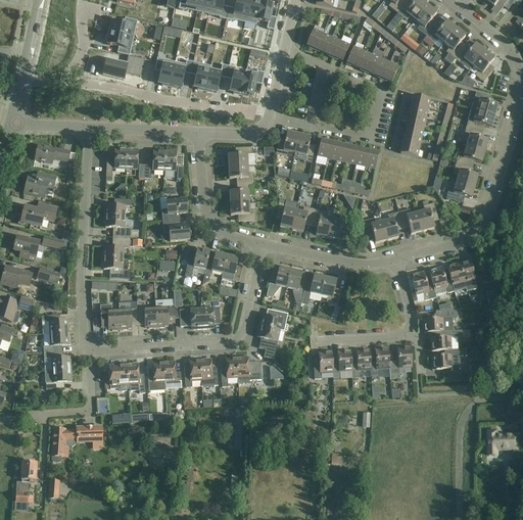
[(179,0),(178,7),(185,9),(186,3),(197,6),(198,0),(179,0)]
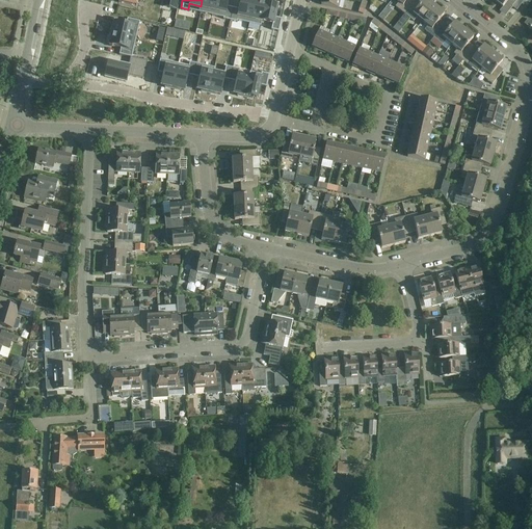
[(202,0),(201,6),(213,8),(214,0),(202,0)]
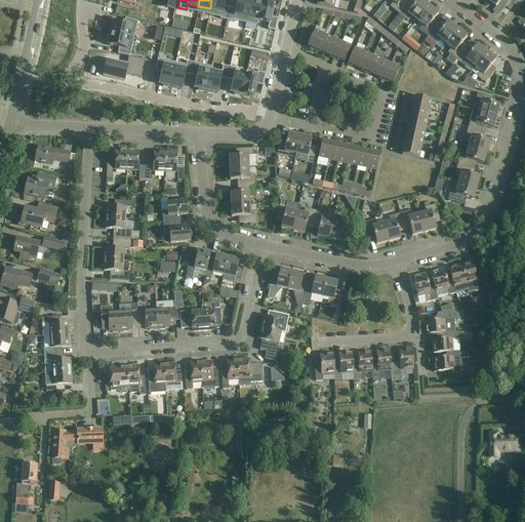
[(211,0),(210,8),(221,11),(219,17),(227,18),(230,7),(223,5),(224,0),(211,0)]
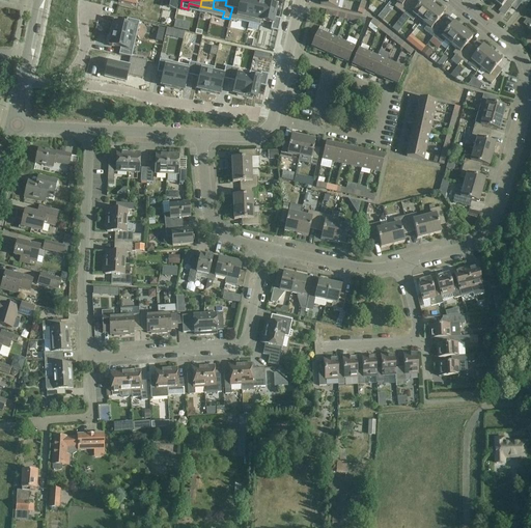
[(240,0),(239,8),(232,7),(229,19),(236,21),(238,15),(249,18),(253,0),(240,0)]
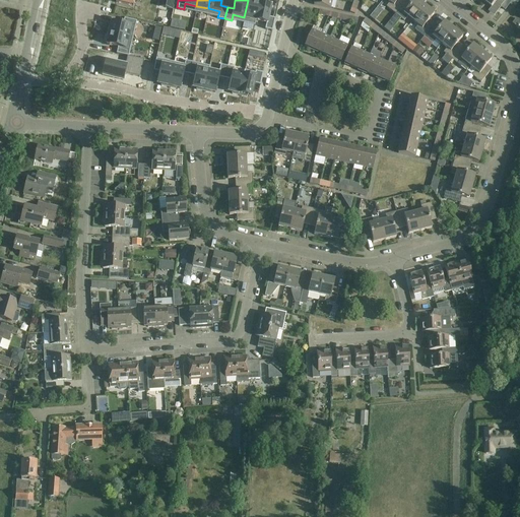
[(248,0),(244,17),(256,19),(260,2),(252,0),(248,0)]
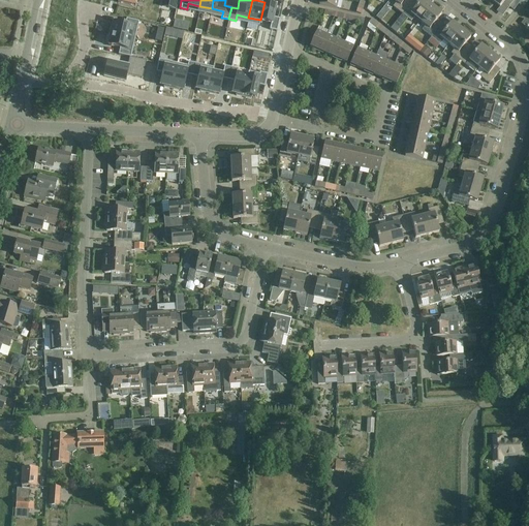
[(395,0),(396,1),(393,5),(402,12),(410,1),(409,0),(395,0)]
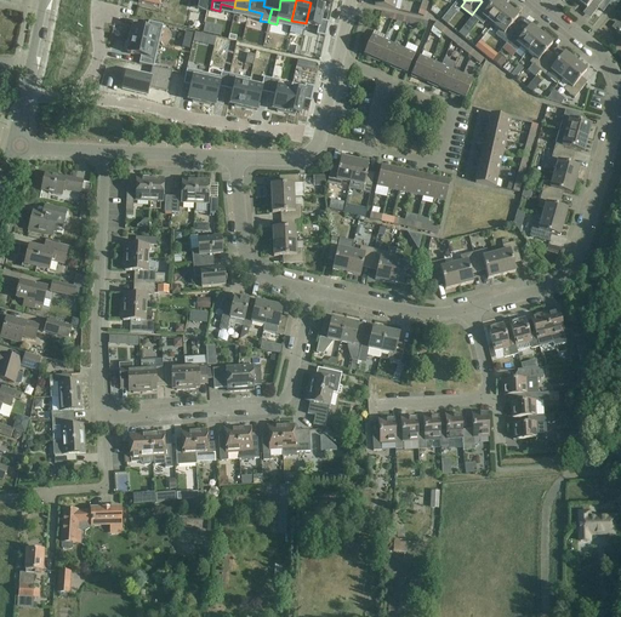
[(493,0),(488,6),(482,1),(472,15),(476,18),(482,23),(485,18),(493,23),(507,5),(501,0),(493,0)]
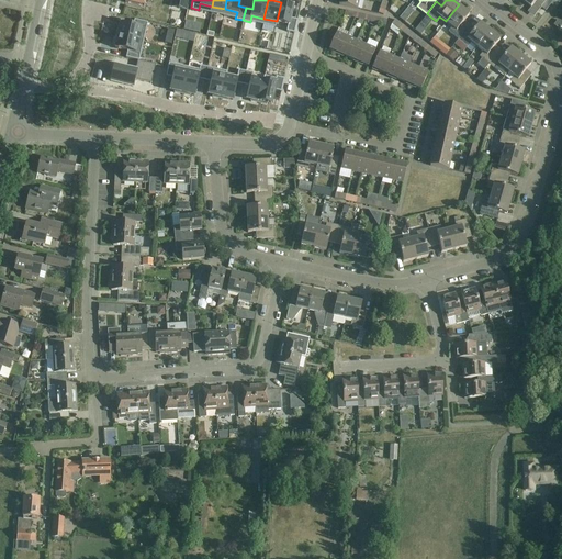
[(281,2),(277,21),(289,24),(288,31),(294,32),(298,19),(290,18),(293,4),(281,2)]
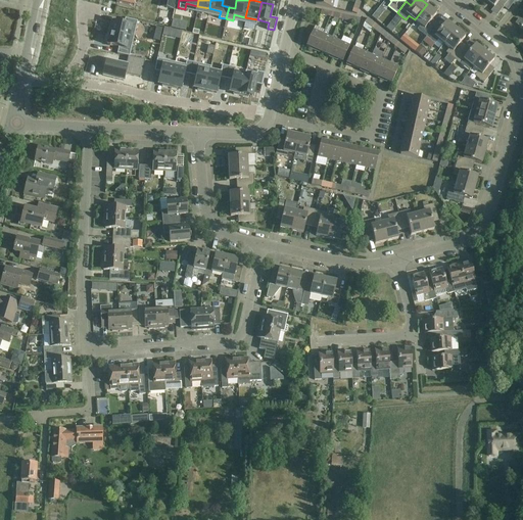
[(436,11),(427,4),(415,19),(421,24),(417,28),(426,35),(434,25),(429,20),(436,11)]
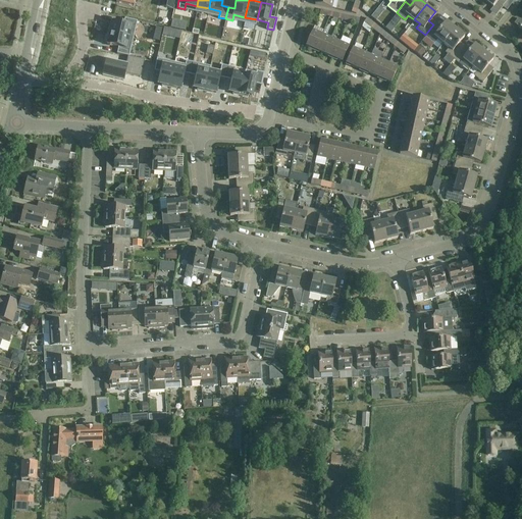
[(108,23),(106,31),(125,36),(128,23),(134,26),(136,17),(124,14),(122,22),(110,19),(109,24),(108,23)]
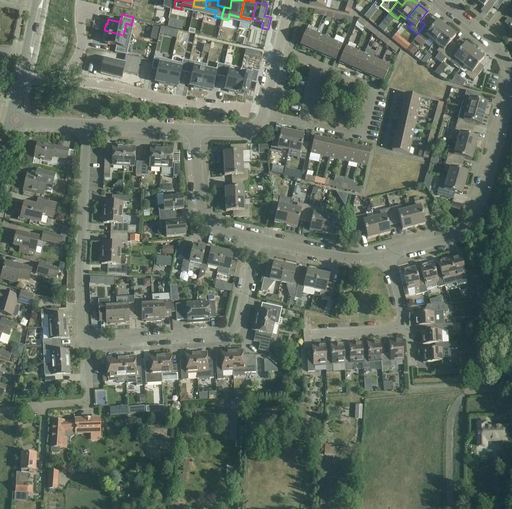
[(428,37),(434,41),(446,26),(437,19),(430,28),(425,24),(417,34),(425,40),(428,37)]
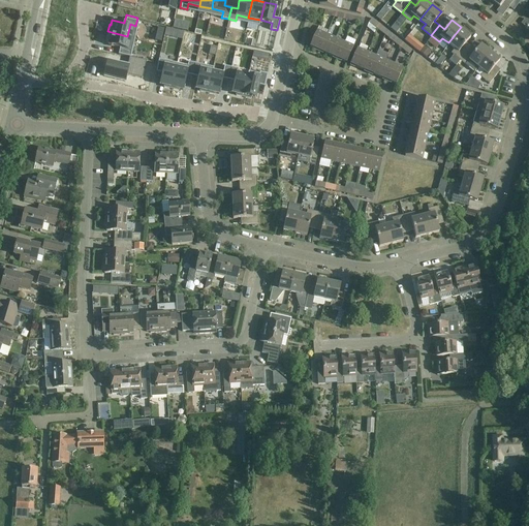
[(394,22),(391,26),(396,30),(399,26),(394,22)]
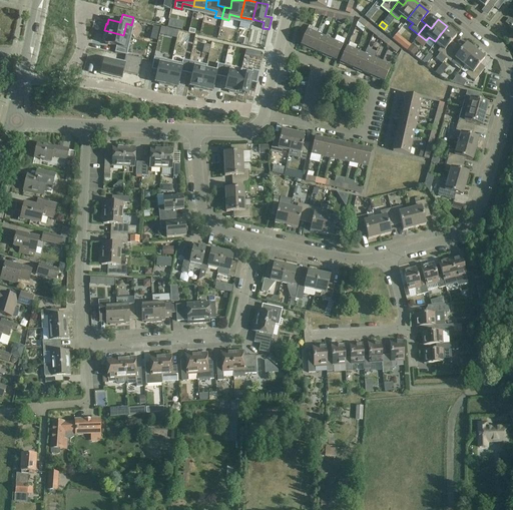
[(310,47),(317,31),(316,31),(318,27),(310,24),(308,27),(301,43),(310,47)]
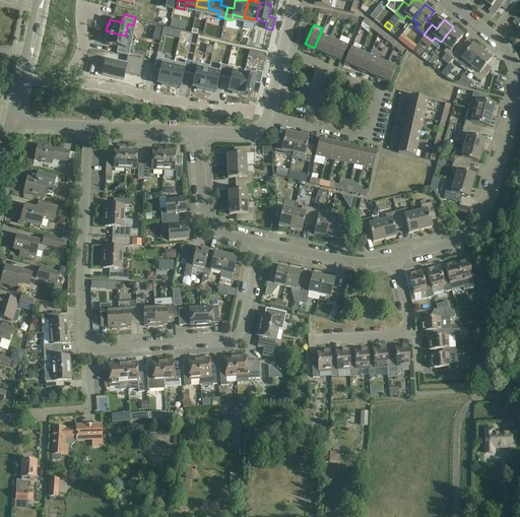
[(462,35),(453,26),(441,42),(447,47),(444,51),(446,52),(442,57),(448,62),(452,58),(460,47),(455,43),(462,35)]
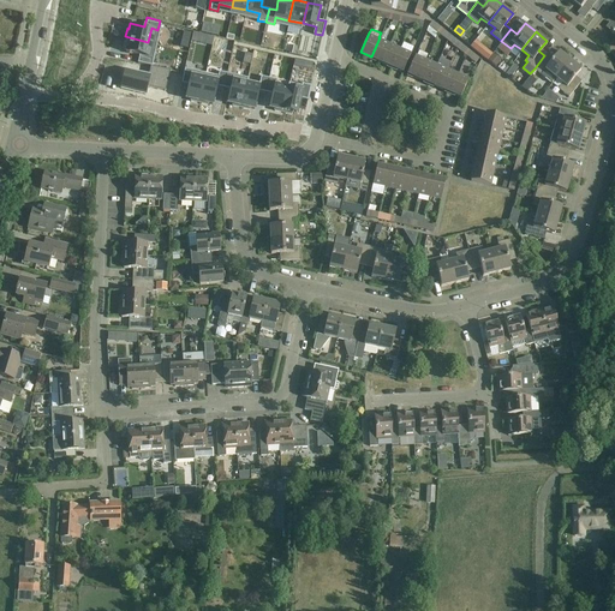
[(148,42),(125,36),(124,45),(125,45),(124,51),(138,53),(136,63),(149,65),(151,57),(145,55),(148,42)]
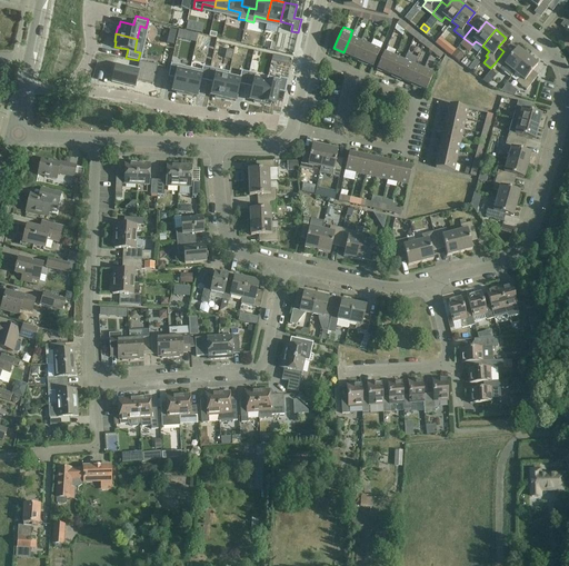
[(353,57),(360,39),(351,35),(343,52),(353,57)]
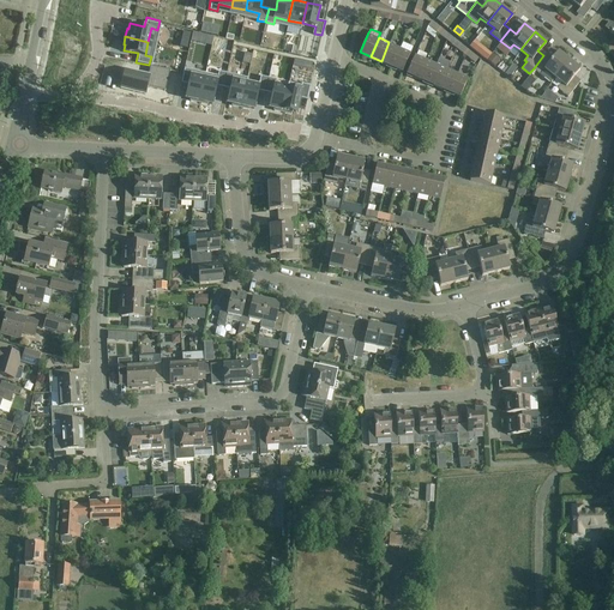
[(500,41),(495,47),(505,54),(510,48),(500,41)]
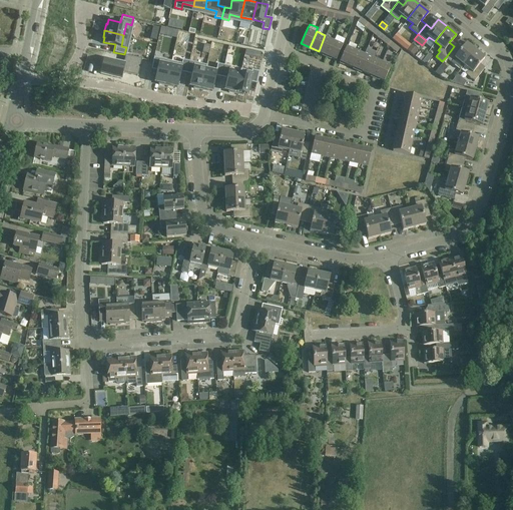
[(334,39),(325,35),(319,51),(327,54),(334,39)]
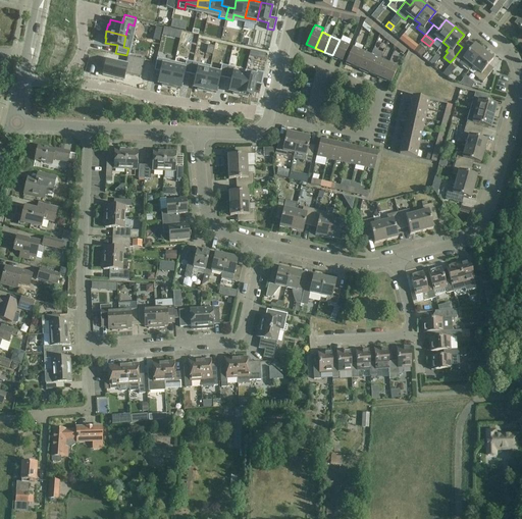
[(225,52),(227,43),(216,40),(213,49),(225,52)]
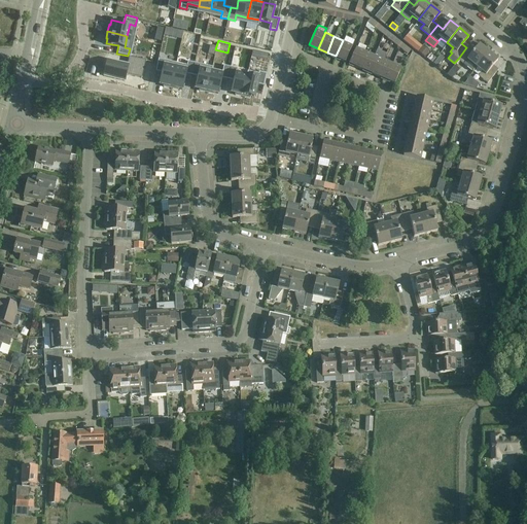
[(352,44),(343,40),(336,56),(345,60),(352,44)]
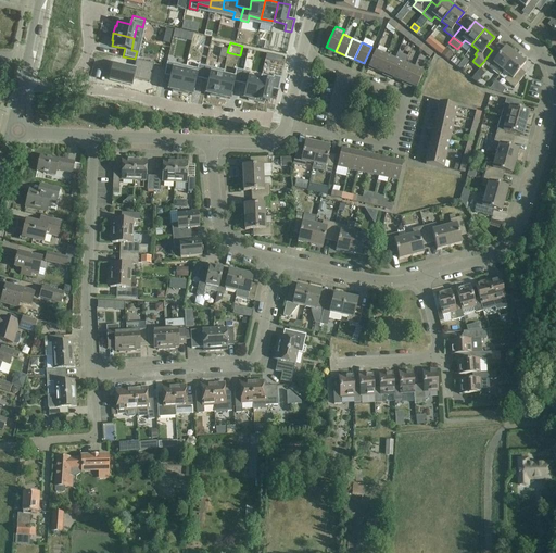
[(440,42),(436,48),(440,52),(444,47),(440,42)]
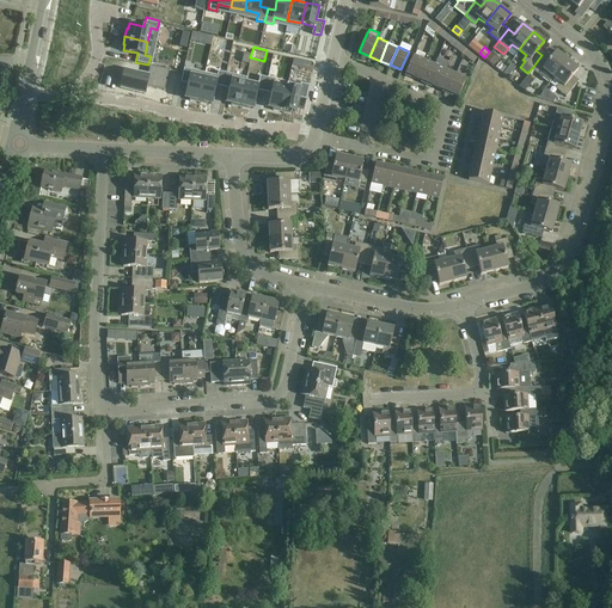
[(424,59),(423,57),(426,53),(417,49),(415,54),(414,54),(405,72),(416,77),(424,59)]
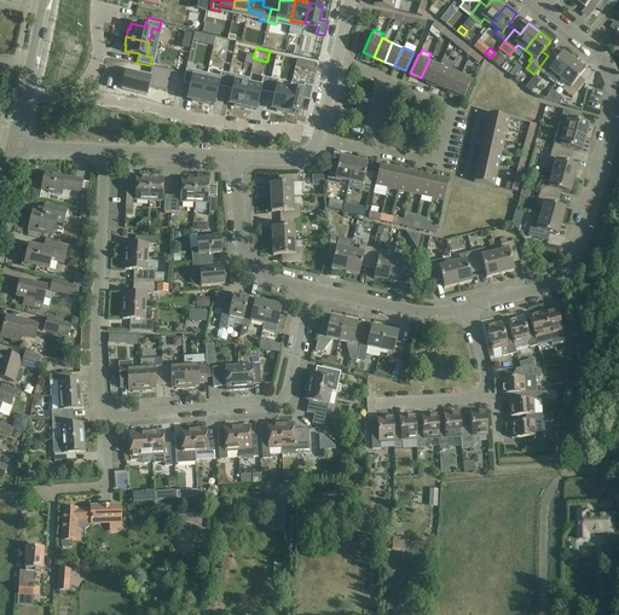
[(254,52),(247,51),(244,61),(252,63),(254,52)]
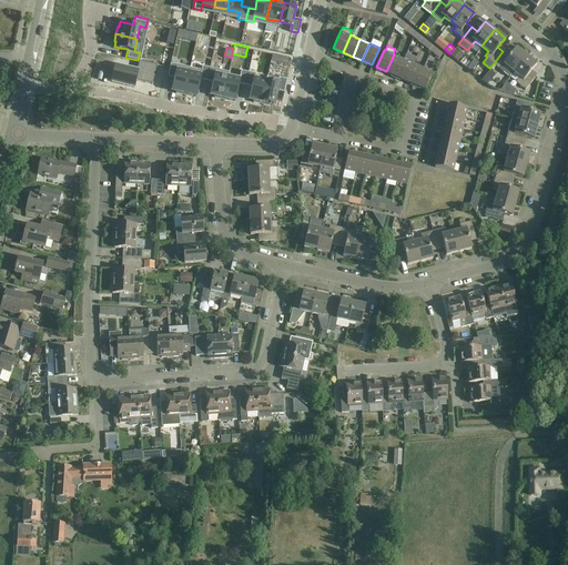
[(457,58),(462,51),(455,47),(450,54),(457,58)]
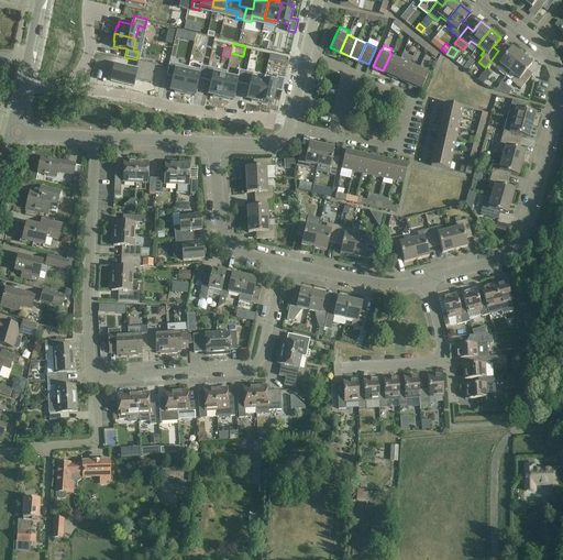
[(504,55),(498,51),(489,63),(485,67),(494,75),(498,69),(499,70),(503,66),(509,70),(521,54),(511,46),(504,55)]
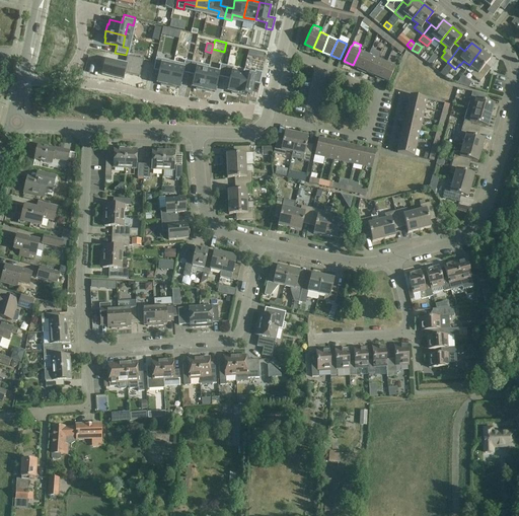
[(360,50),(353,65),(362,69),(369,53),(360,50)]
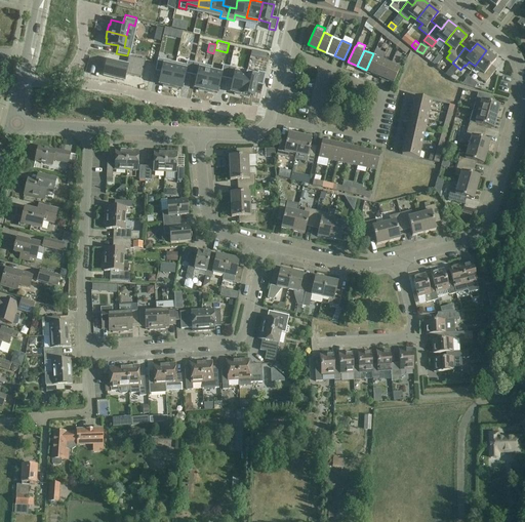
[(495,57),(486,50),(475,66),(480,70),(477,74),(485,81),(494,71),(489,67),(495,57)]
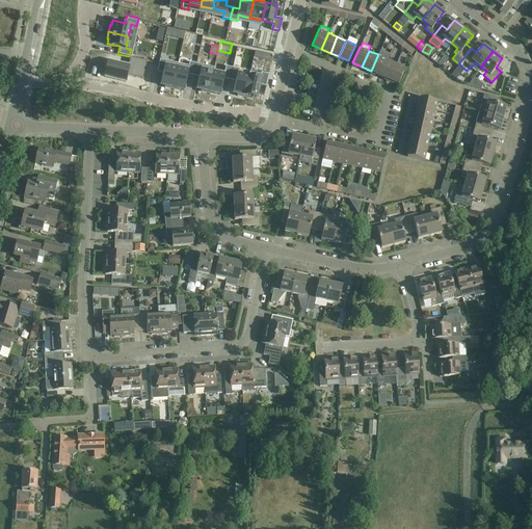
[(380,75),(387,58),(378,54),(371,71),(380,75)]
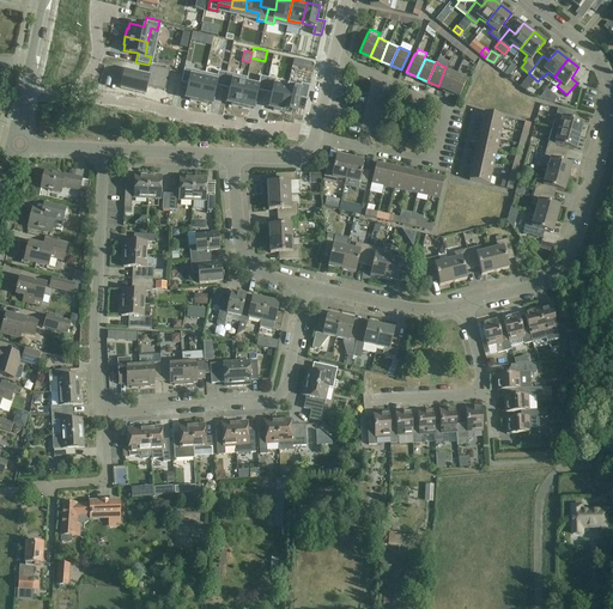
[(127,67),(123,86),(147,91),(149,84),(168,89),(173,68),(153,65),(152,73),(127,67)]
